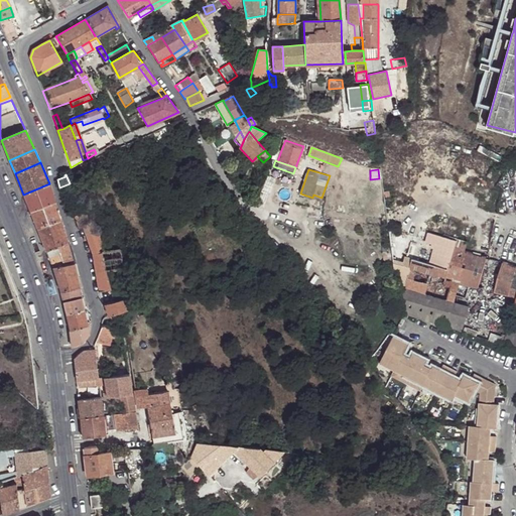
[(55,202),(49,183),(23,195),(30,211),(55,202)]
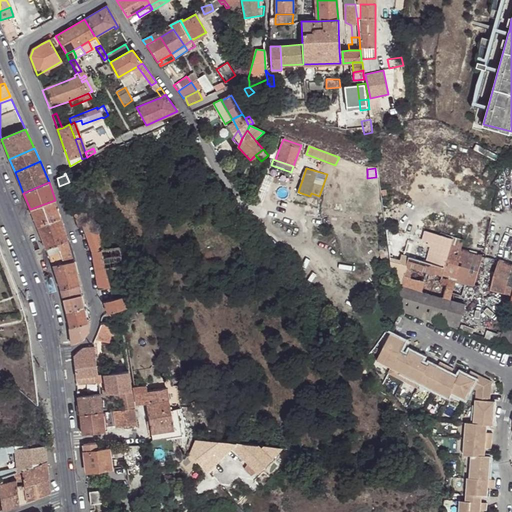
[(59,186),(62,191),(70,187),(69,182),(59,186)]
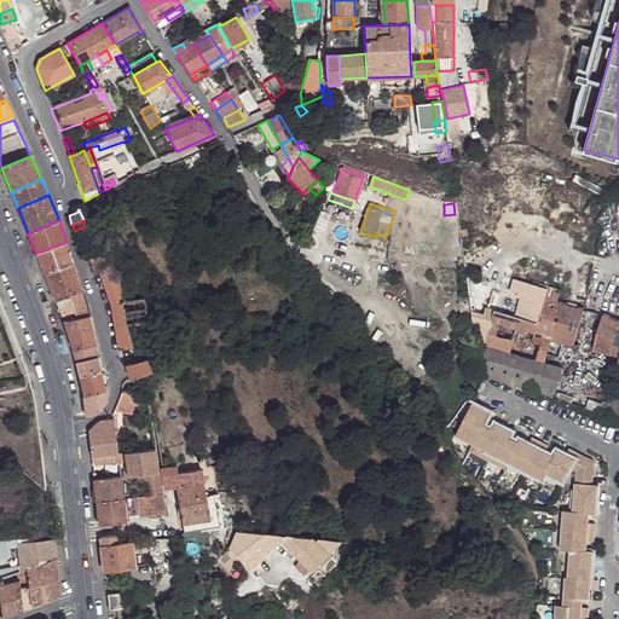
[(73,262),(67,242),(36,253),(45,273),(73,262)]
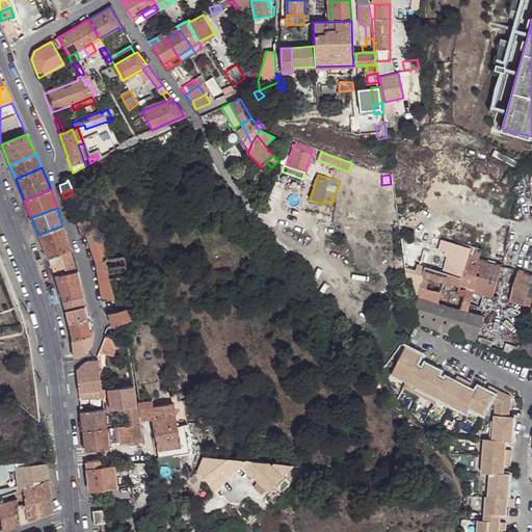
[(105,260),(107,260),(104,247),(102,240),(100,235),(85,219),(83,220),(76,222),(80,236),(81,236),(81,235),(85,233),(96,261),(102,301),(113,299),(114,299),(109,280),(105,260)]
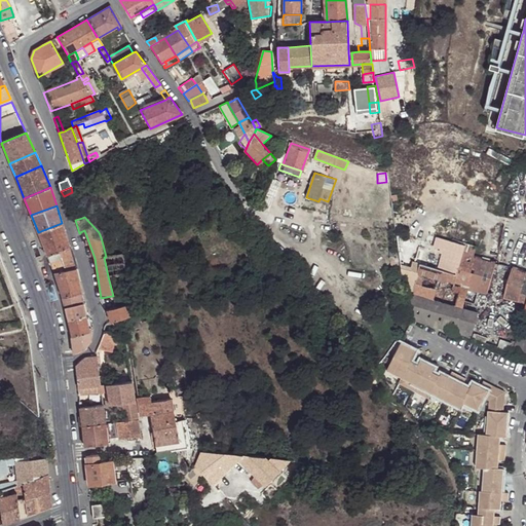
[(69,247),(62,223),(38,232),(47,255),(69,247)]
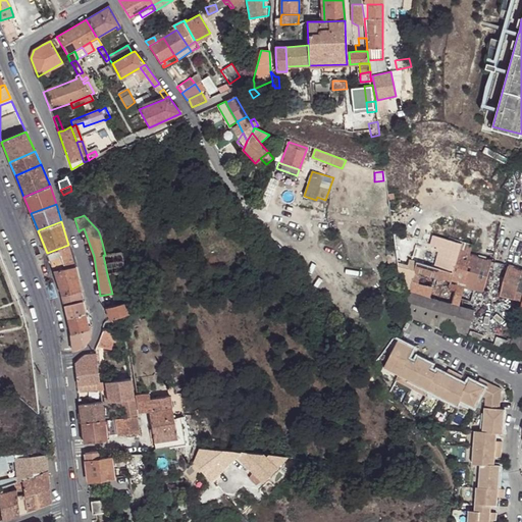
[(102,243),(116,238),(114,231),(100,236),(102,243)]
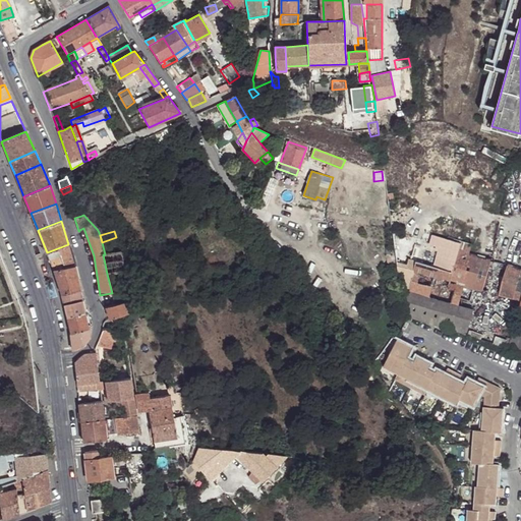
[(393,233),(401,289),(408,291),(421,241),(393,233)]
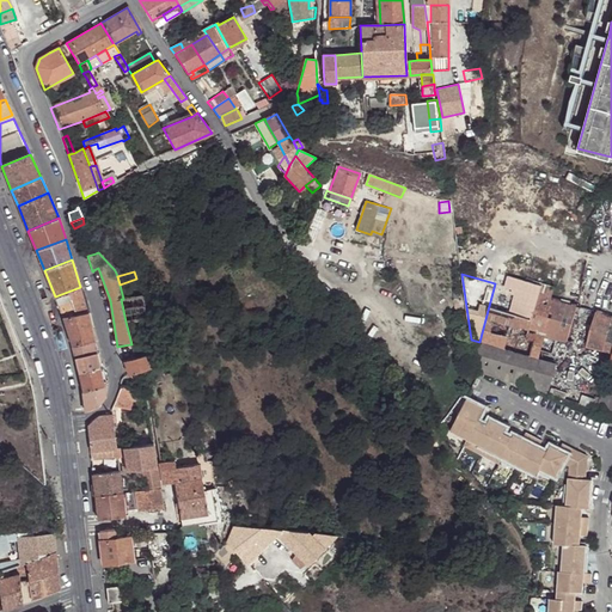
[(479,342),(538,359),(540,352),(545,337),(545,334),(568,341),(576,307),(550,299),(552,291),(540,287),(540,286),(512,277),(509,283),(518,286),(516,289),(495,283),(479,342)]
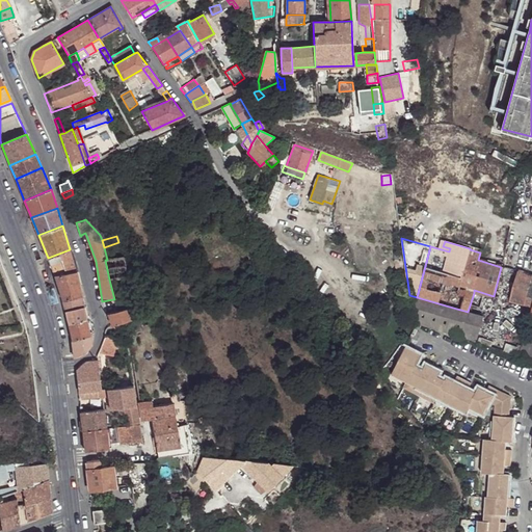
[(76,272),(70,249),(48,258),(55,275),(76,272)]
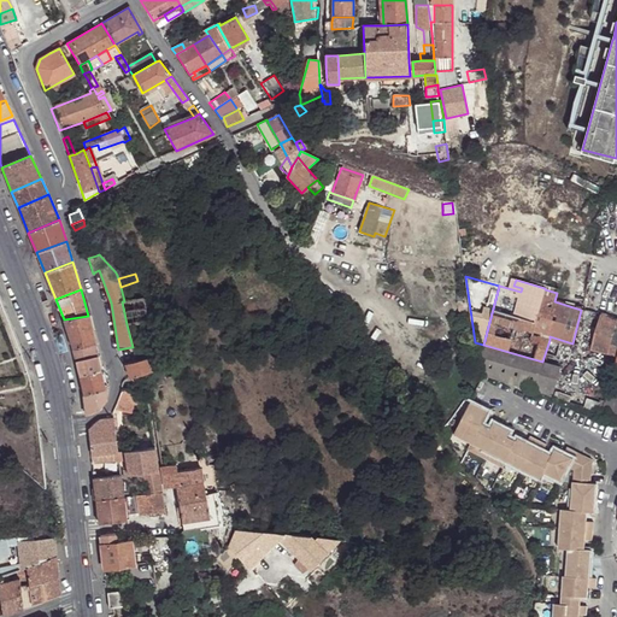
[(150,321),(145,298),(124,301),(122,301),(127,324),(150,321)]
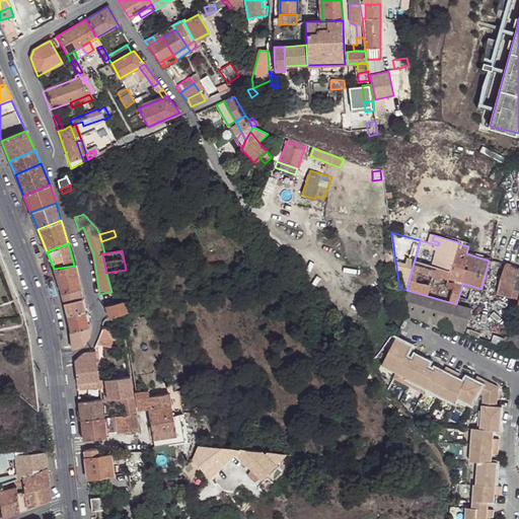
[(518,269),(505,265),(496,293),(518,299),(518,302),(517,308),(518,308),(518,269)]
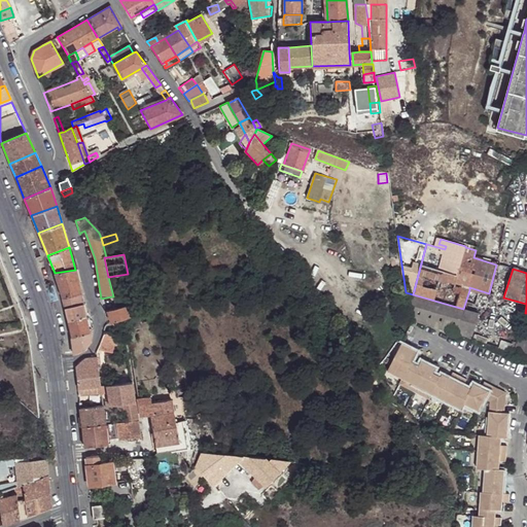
[(80,292),(75,270),(55,273),(62,297),(80,292)]
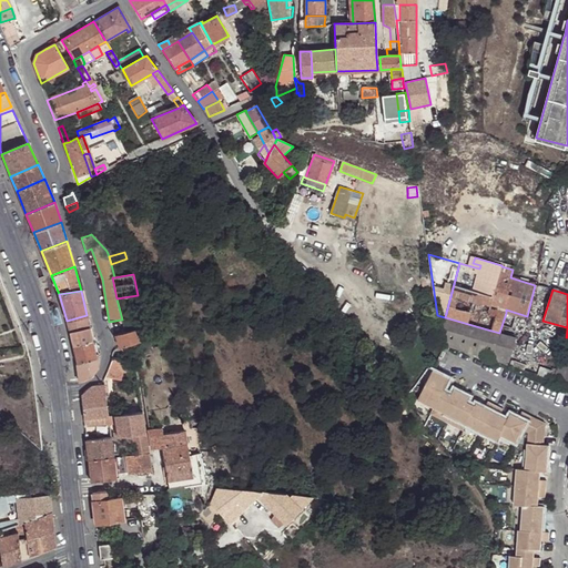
[(141,298),(135,300),(140,315),(145,314),(141,298)]
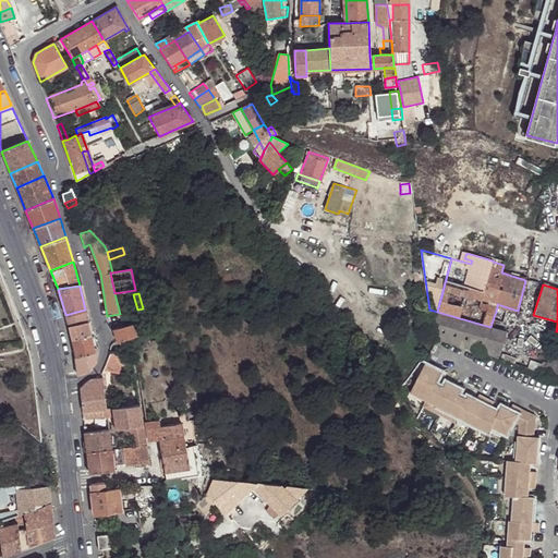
[(88,322),(85,310),(65,315),(68,326),(88,322)]
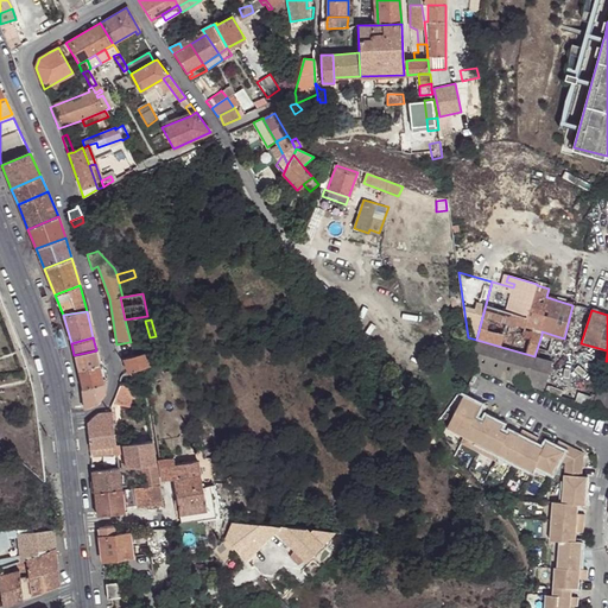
[(475,368),(544,391),(551,362),(534,356),(476,340),(468,337),(472,367),(475,368)]
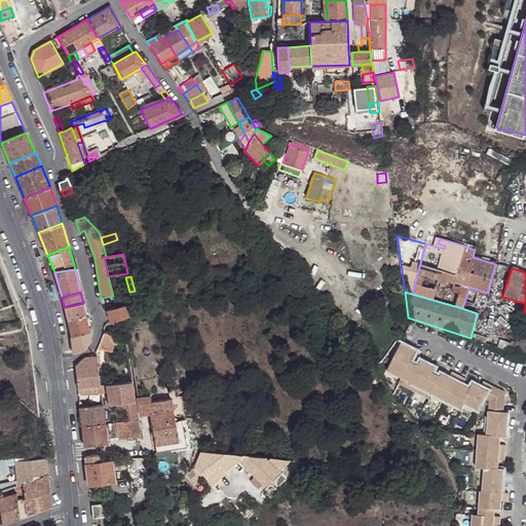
[(86,314),(83,303),(64,307),(67,321),(86,315),(86,314)]
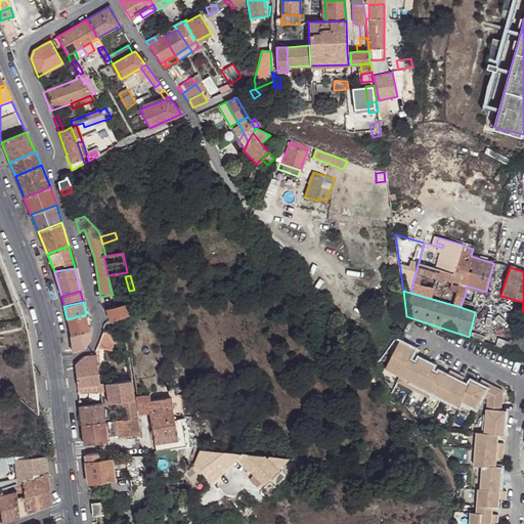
[(111,320),(128,315),(126,310),(124,304),(116,306),(106,309),(111,320)]
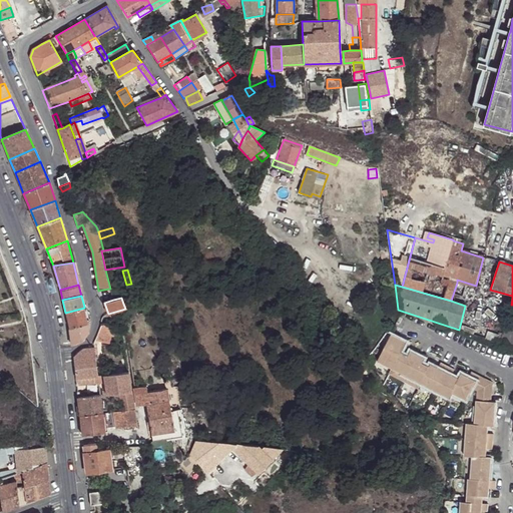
[(84,308),(65,313),(69,328),(87,322),(84,308)]
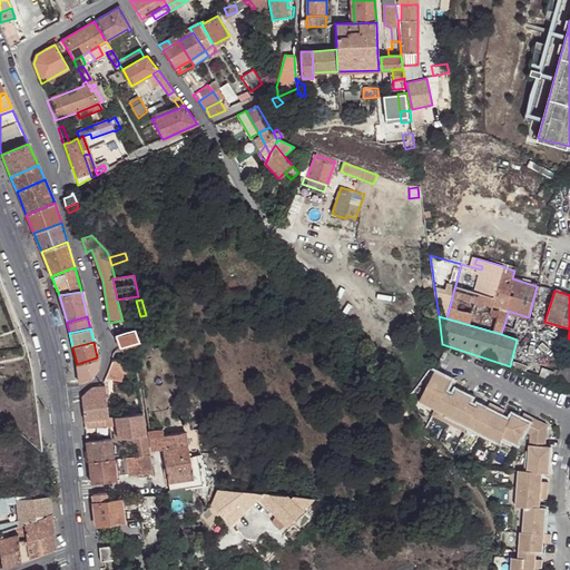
[(97,357),(77,364),(80,383),(90,379),(91,377),(97,371),(98,370),(98,367),(97,357)]
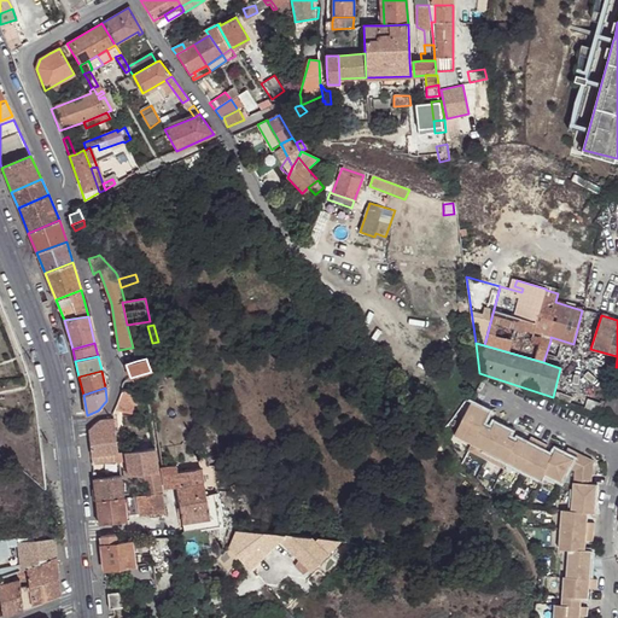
[(122,390),(118,398),(114,409),(132,414),(135,395),(129,391),(126,390),(122,390)]
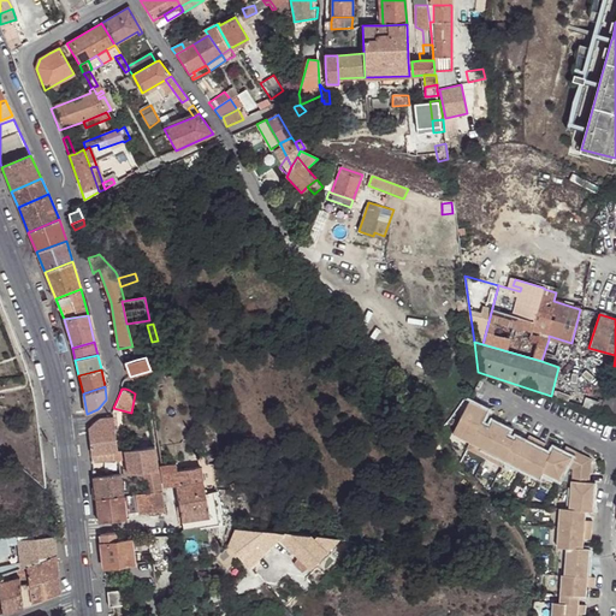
[(600,412),(615,416),(615,396),(605,392),(600,412)]
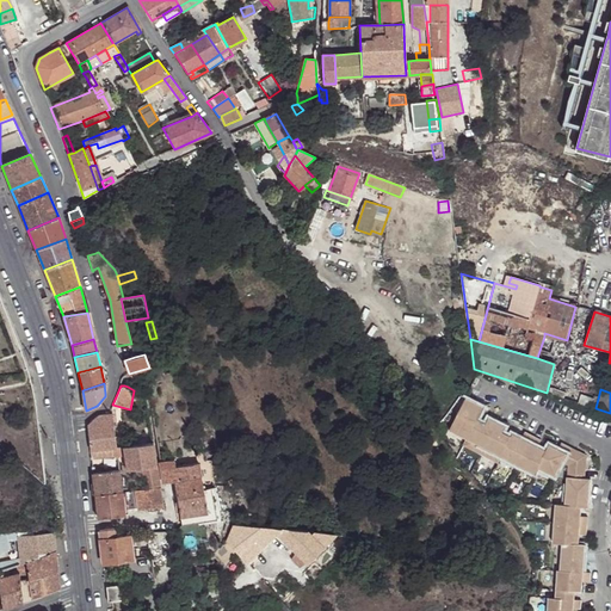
[(567,463),(567,467),(579,467),(580,456),(573,452),(575,449),(560,442),(557,446),(549,443),(545,449),(537,444),(539,438),(523,430),(519,436),(511,431),(510,433),(501,430),(504,424),(488,417),(485,421),(476,417),(482,405),(474,401),(470,406),(462,401),(451,423),(460,426),(456,433),(466,437),(473,440),(469,448),(489,458),(493,451),(534,471),(536,466),(553,474),(560,460),(567,463)]
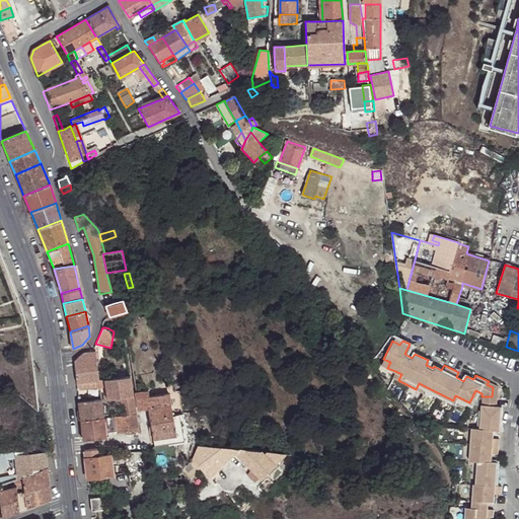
[(74,362),(76,384),(77,389),(96,387),(96,380),(99,379),(95,352),(95,351),(94,352),(84,353),(79,356),(74,362)]
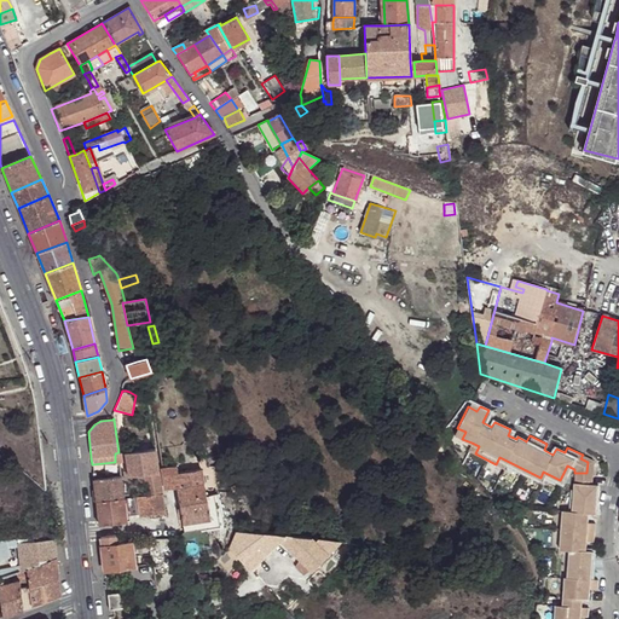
[(453,434),(462,439),(466,432),(457,428),(453,434)]
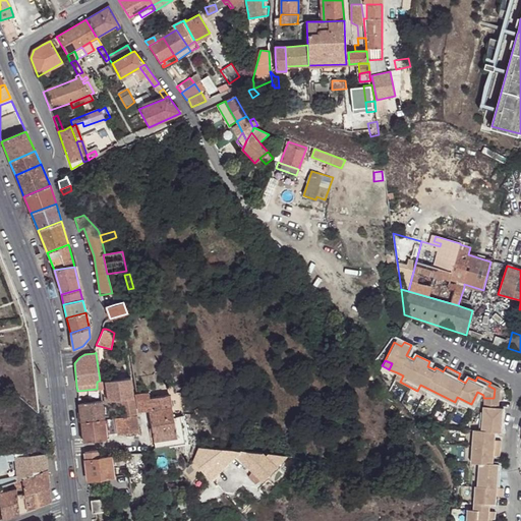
[(184,375),(182,364),(169,368),(172,379),(184,375)]
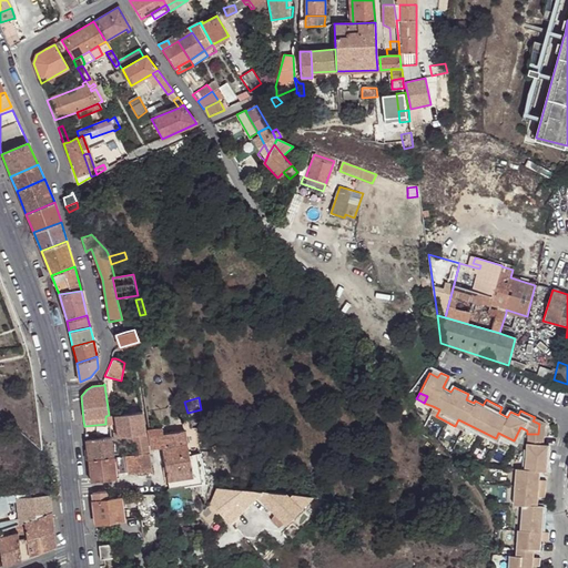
[(429,413),(436,416),(439,409),(433,406),(429,413)]
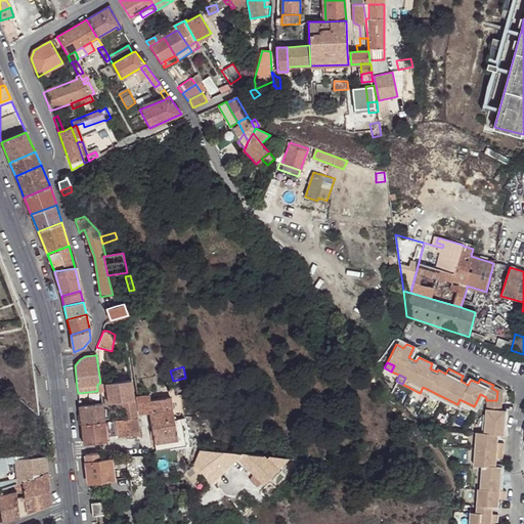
[(105,382),(108,402),(114,401),(122,401),(134,399),(131,380),(105,382)]
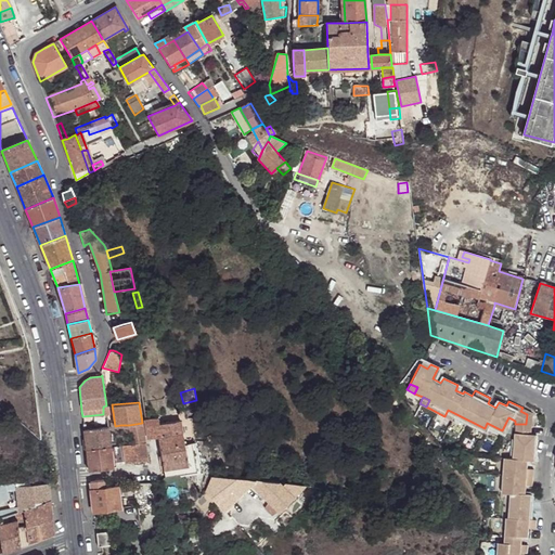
[(526,424),(515,424),(514,431),(529,433),(530,412),(523,408),(520,411),(527,414),(526,424)]
